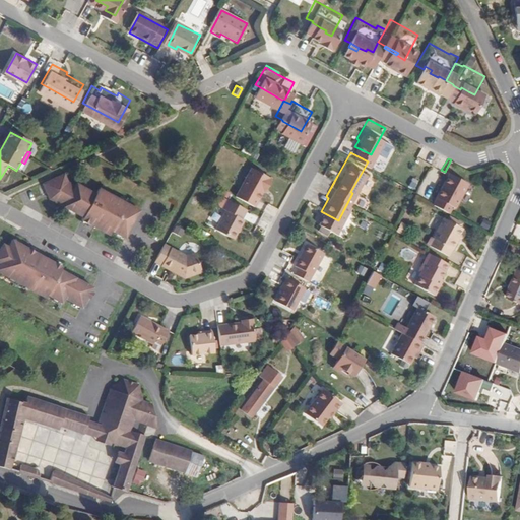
[(454,194),(467,170),(451,159),(445,172),(441,170),(435,183),(437,184),(433,190),(449,198),(452,193),(454,194)]
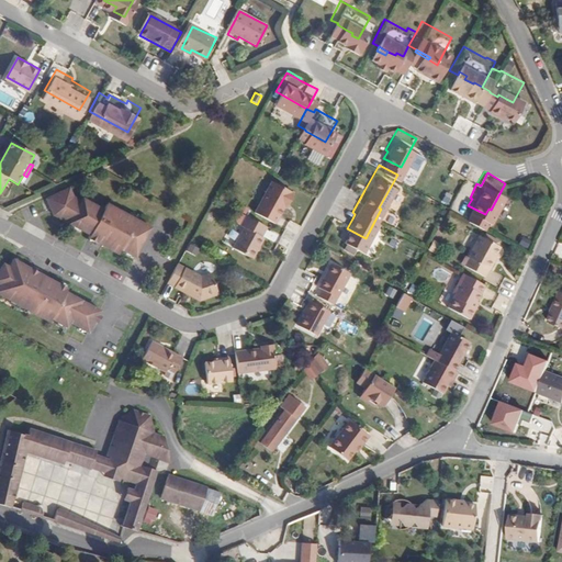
[(284,206),(287,202),(290,203),(294,194),(271,182),(256,212),(276,223),(284,206)]
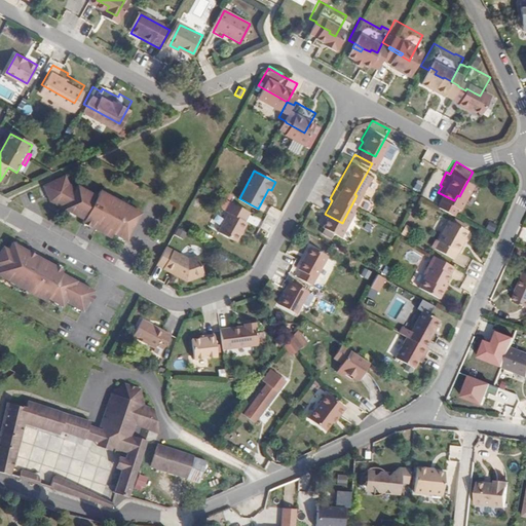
[(142,213),(100,190),(98,195),(78,185),(77,188),(70,184),(66,175),(52,181),(44,185),(51,201),(85,220),(94,224),(92,226),(112,237),(114,232),(127,239),(142,213)]
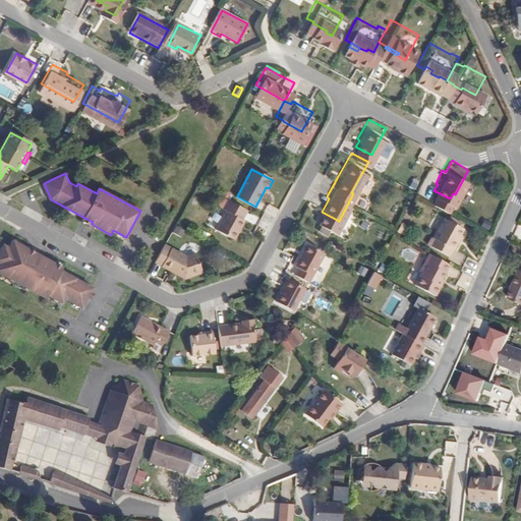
[(234,239),(244,221),(242,220),(247,211),(228,200),(223,210),(226,211),(216,229),(234,239)]
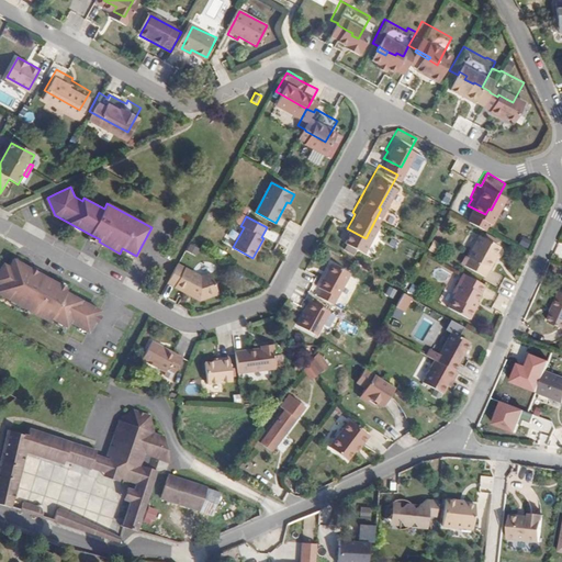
[(490,254),(495,244),(493,242),(498,231),(479,220),(467,242),(469,243),(465,249),(484,259),(487,253),(490,254)]
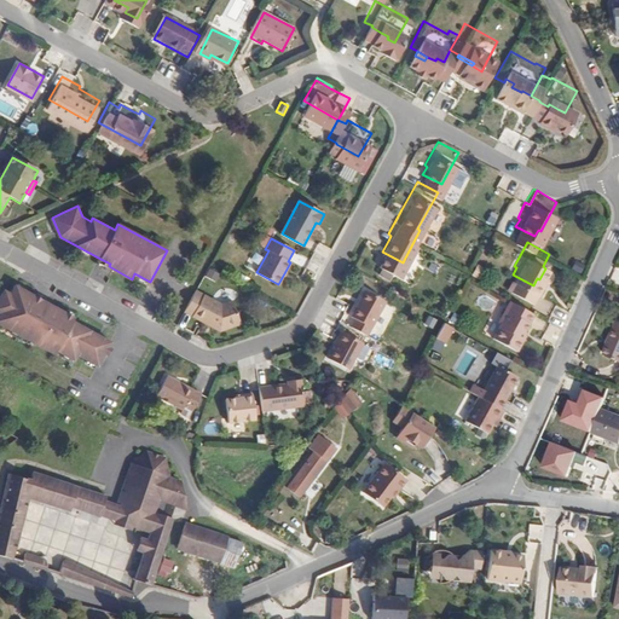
[(525,312),(534,295),(510,282),(499,302),(502,305),(493,320),(518,333),(522,323),(520,320),(525,312)]
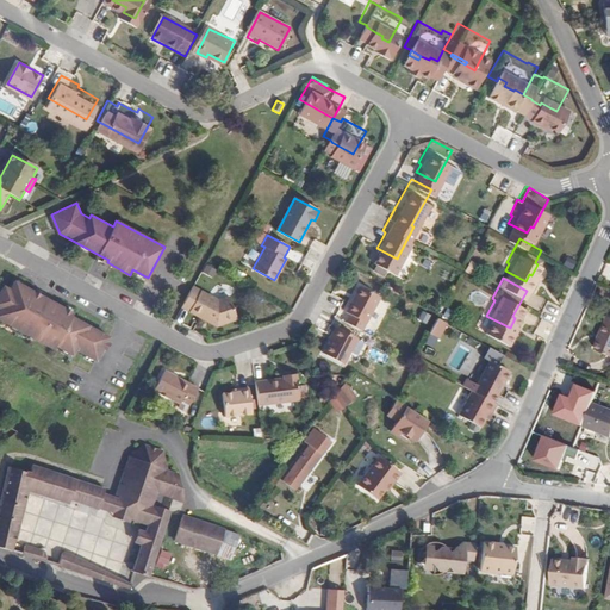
[(112,337),(74,318),(76,315),(17,284),(12,291),(6,288),(0,299),(0,310),(1,311),(0,313),(0,319),(57,350),(58,347),(75,356),(78,352),(98,362),(112,337)]
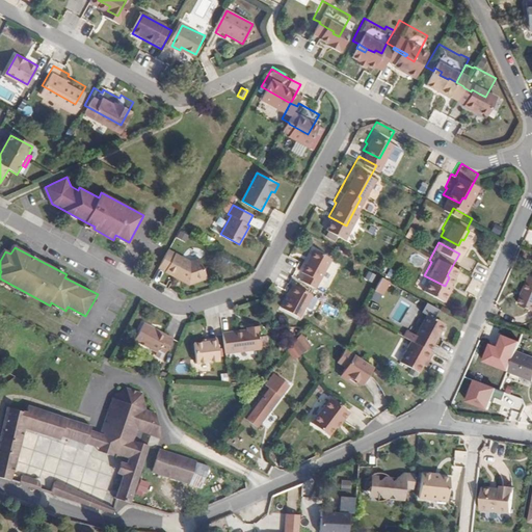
[(210,281),(204,260),(191,263),(169,250),(162,264),(159,269),(190,285),(210,281)]
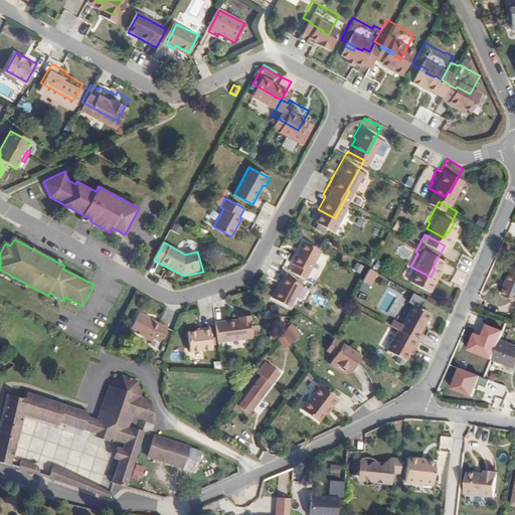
[(306,280),(321,251),(304,242),(293,264),(296,266),(292,273),(306,280)]
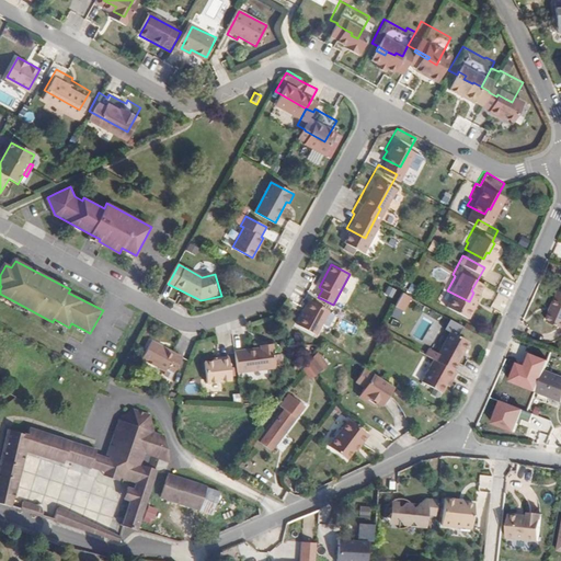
[(348,299),(358,278),(350,274),(340,295),(348,299)]
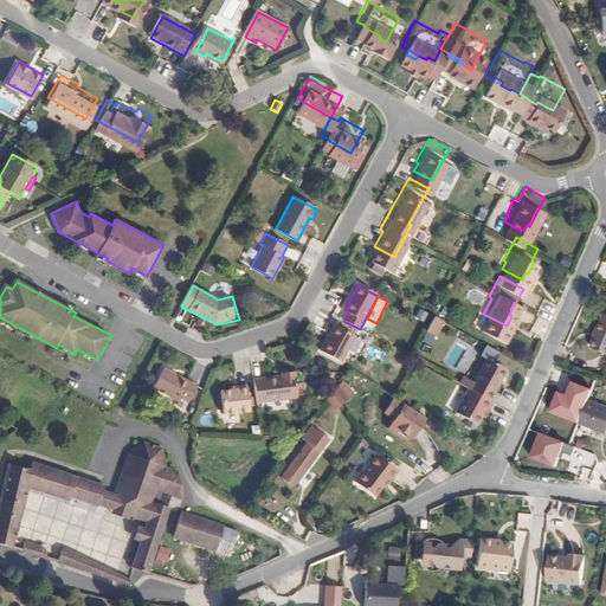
[(438,335),(445,321),(434,315),(427,330),(438,335)]
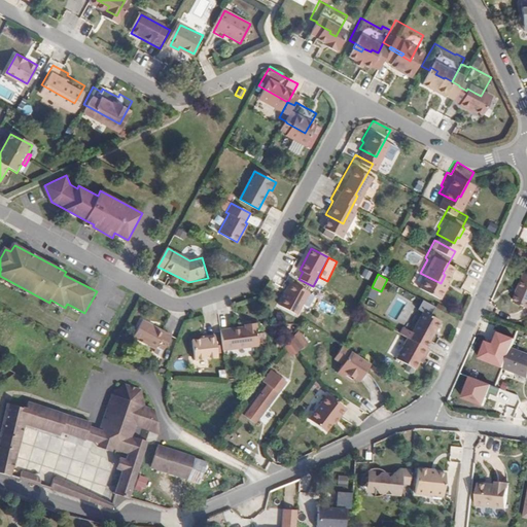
[(310,292),(293,283),(281,306),(297,315),(310,292)]
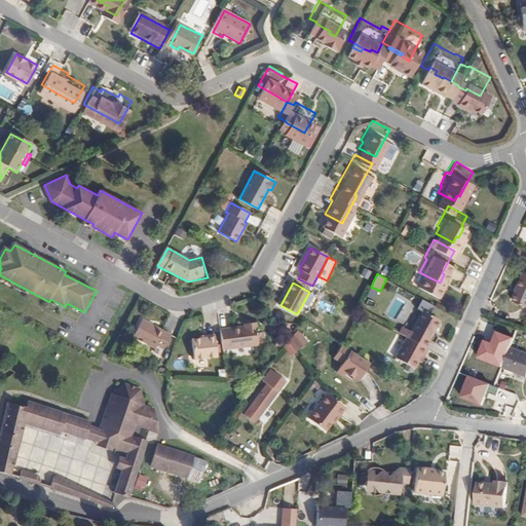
[(525,309),(525,283),(523,283),(515,306),(525,309)]
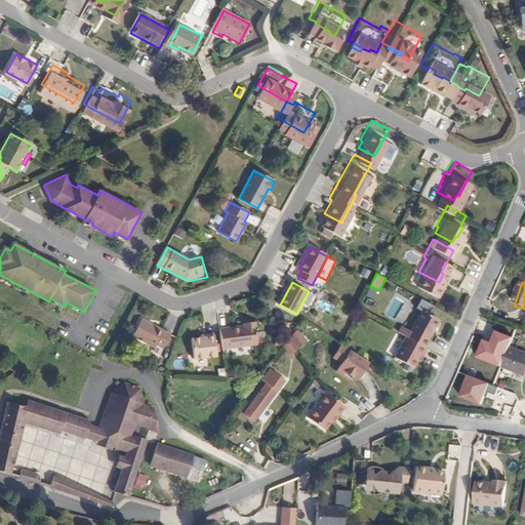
[(422,294),(409,321),(407,320),(396,340),(414,351),(421,338),(423,340),(429,331),(426,330),(439,303),(422,294)]
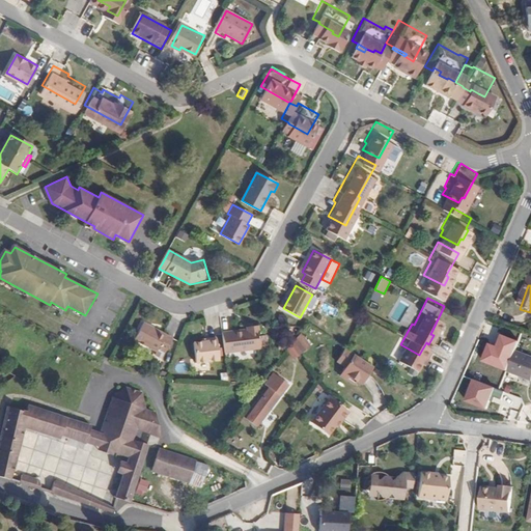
[(165,354),(173,339),(144,324),(135,341),(158,353),(159,351),(165,354)]
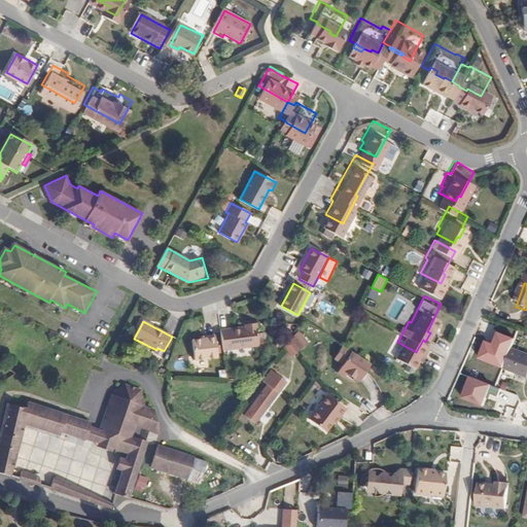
[(258,345),(255,323),(244,324),(244,326),(220,329),(223,353),(259,348),(258,345)]
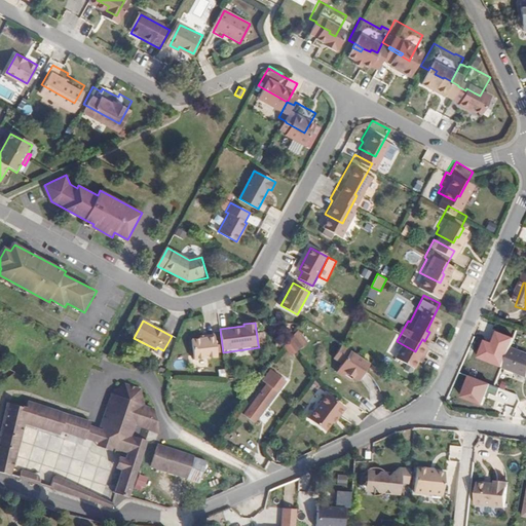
[(307,344),(298,332),(294,337),(292,340),(298,349),(307,344)]
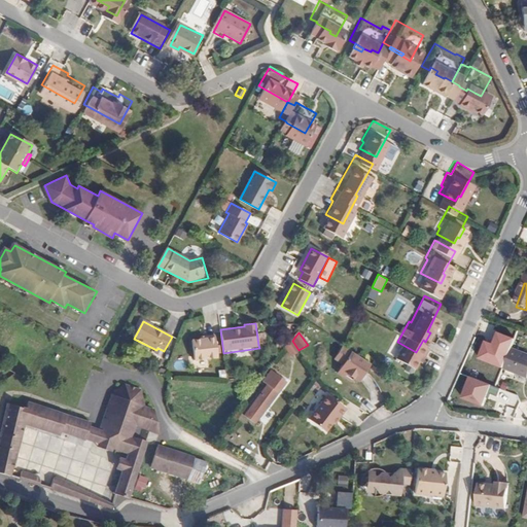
[(219,358),(215,336),(208,337),(209,340),(202,341),(191,342),(195,362),(219,358)]
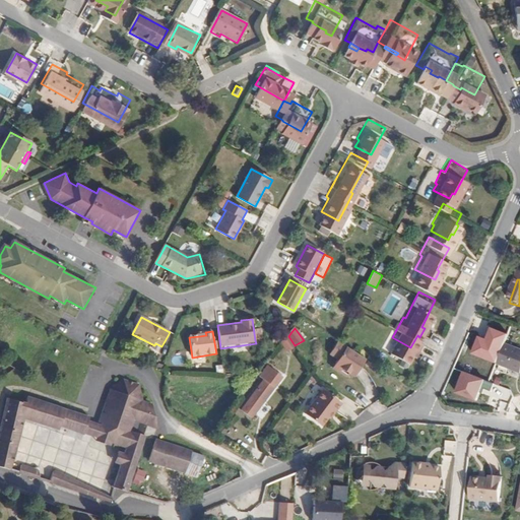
[(365,360),(336,342),(328,355),(337,362),(333,367),(351,379),(356,372),(358,370),(365,360)]
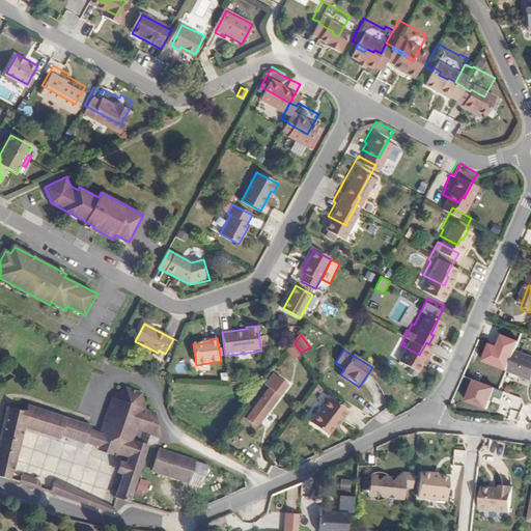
[(530,383),(530,360),(516,355),(509,375),(513,376),(522,380),(530,383)]
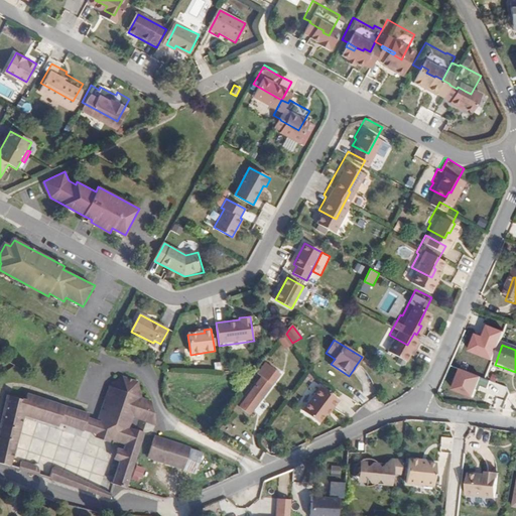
[(250,415),(279,375),(265,365),(258,375),(262,378),(240,408),(250,415)]
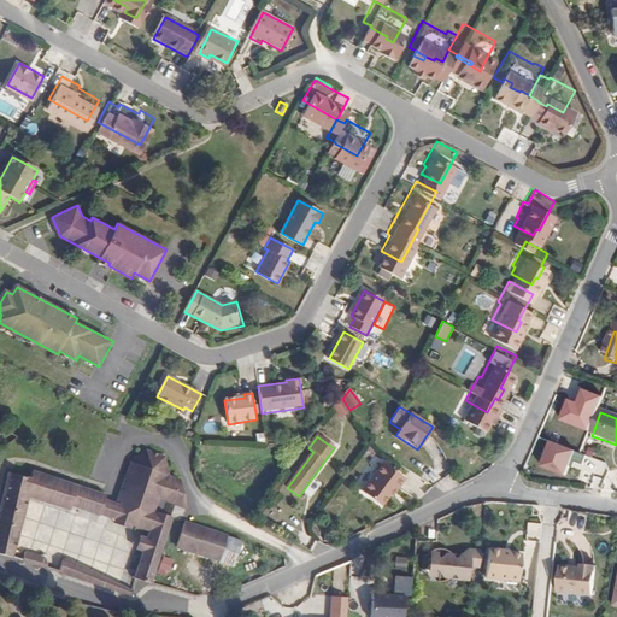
[(603,448),(606,441),(597,438),(593,446),(603,448)]
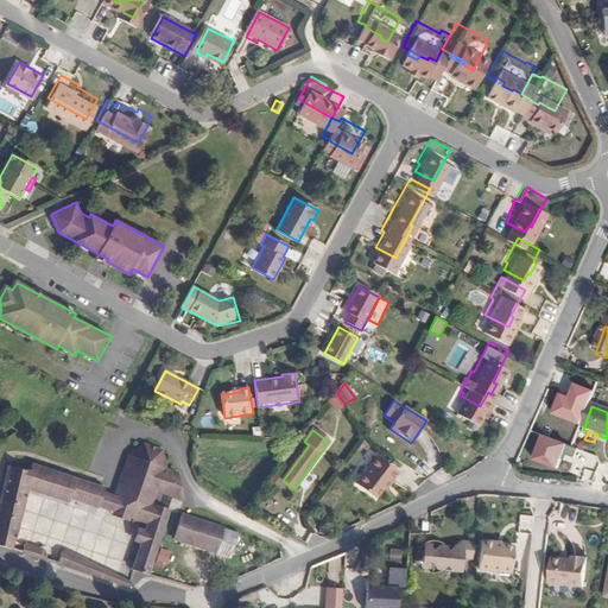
[(567,442),(542,432),(532,457),(557,467),(567,442)]
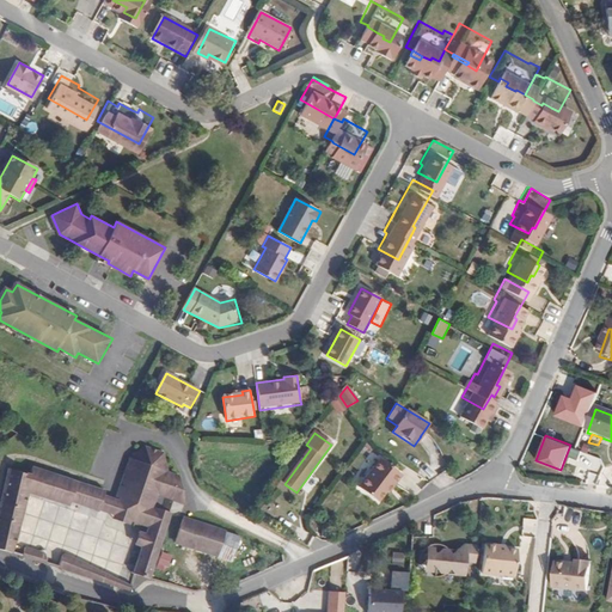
[(130,457),(116,497),(106,494),(105,490),(101,489),(86,483),(66,478),(34,469),(32,475),(8,469),(0,505),(0,550),(13,555),(19,533),(30,494),(42,497),(55,502),(71,508),(72,503),(85,507),(117,516),(133,522),(142,526),(150,527),(148,532),(147,536),(141,549),(133,574),(144,576),(151,577),(173,514),(169,513),(172,502),(185,506),(179,476),(169,472),(164,453),(146,447),(130,457)]
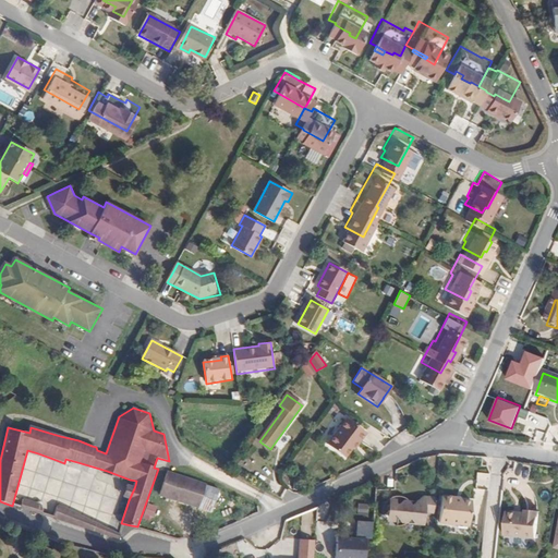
[(350,449),(358,440),(360,441),(366,434),(346,417),(325,445),(343,459),(350,449)]
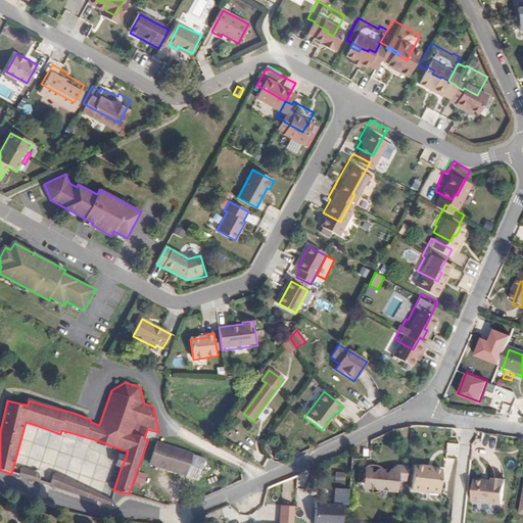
[(330,423),(337,414),(335,413),(328,421),(330,423)]
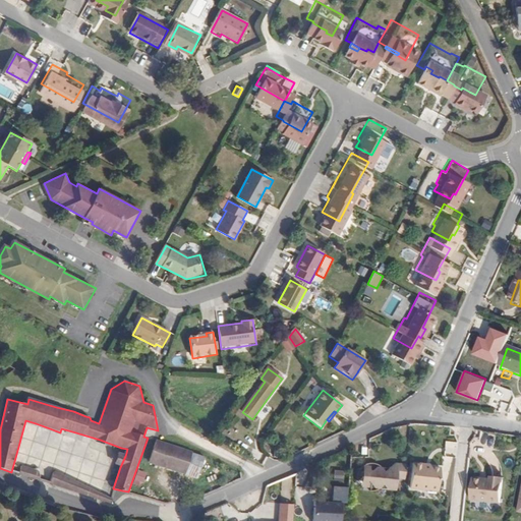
[(205,457),(190,453),(155,442),(148,463),(198,479),(205,457)]
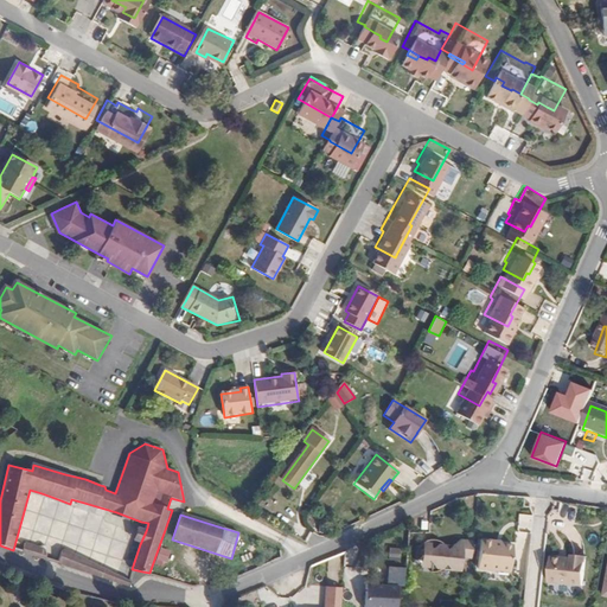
[(140,544),(146,531),(139,529),(134,542),(140,544)]
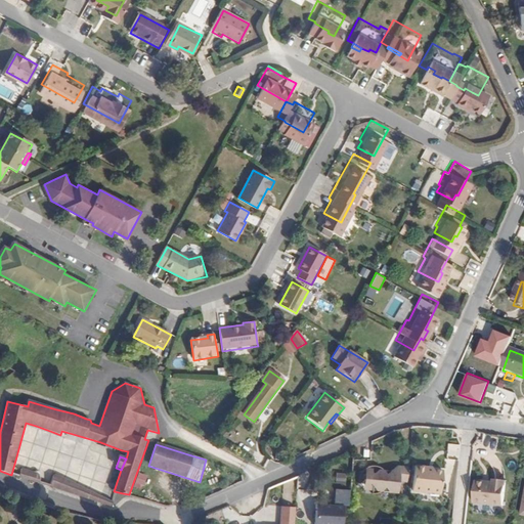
[(449,487),(452,464),(442,463),(435,463),(435,460),(424,459),(421,484),(449,487)]
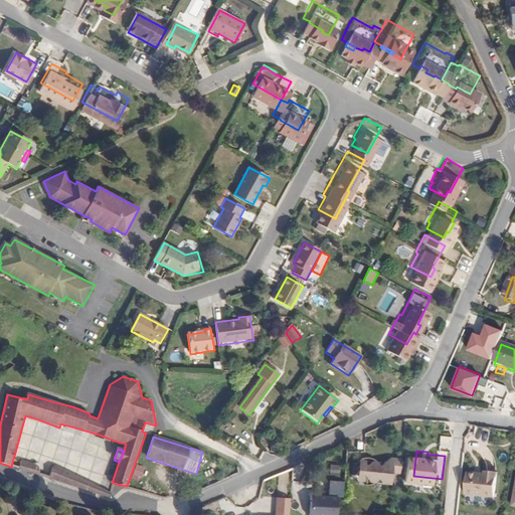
[(382,486),(384,464),(379,468),(377,464),(374,463),(370,460),(367,459),(363,460),(361,461),(367,467),(360,473),(365,479),(365,484),(364,487),(370,487),(374,484),(378,481),(382,486)]
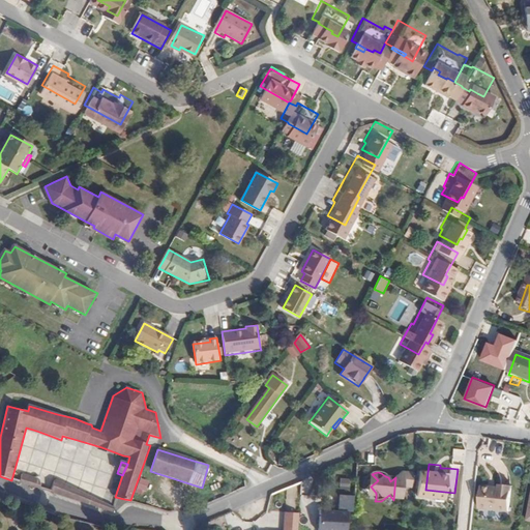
[(43,490),(41,481),(37,479),(39,475),(36,474),(32,477),(20,473),(18,482),(43,490)]
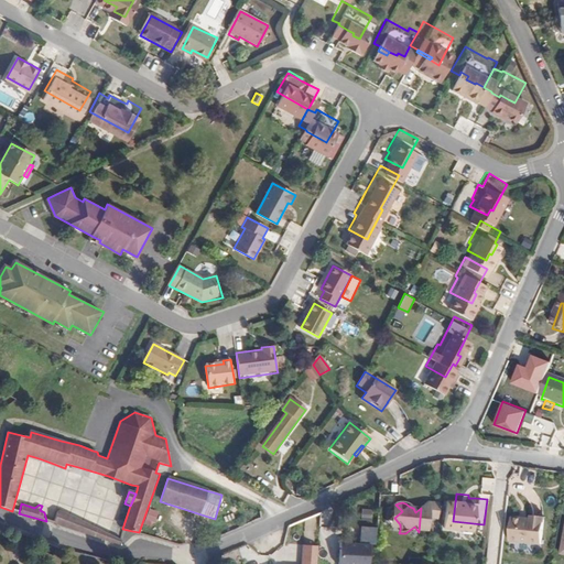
[(400,530),(400,524),(394,518),(402,511),(396,505),(392,503),(390,529),(400,530)]
